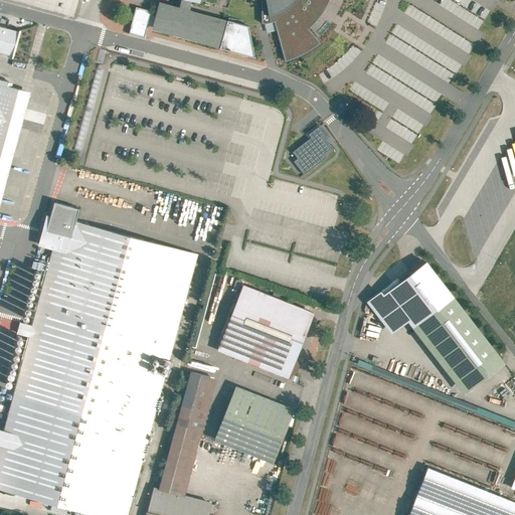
[(180,0),(179,6),(160,2),(156,15),(153,26),(152,31),(254,56),(248,26),(190,9),(192,1),(200,3),(200,0),(180,0)]
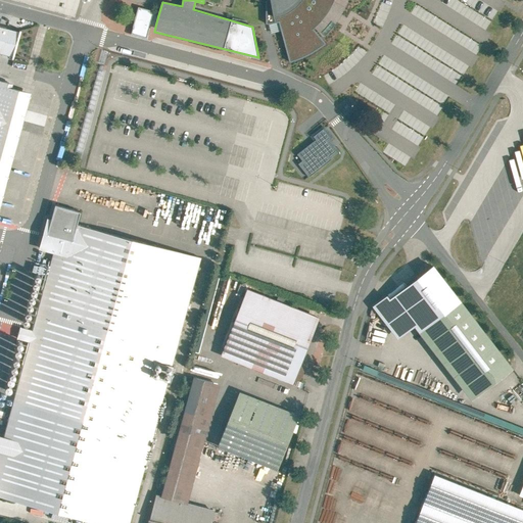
[(254,0),(262,22),(269,32),(275,32),(285,62),(321,43),(311,29),(323,12),(328,0),(254,0)]
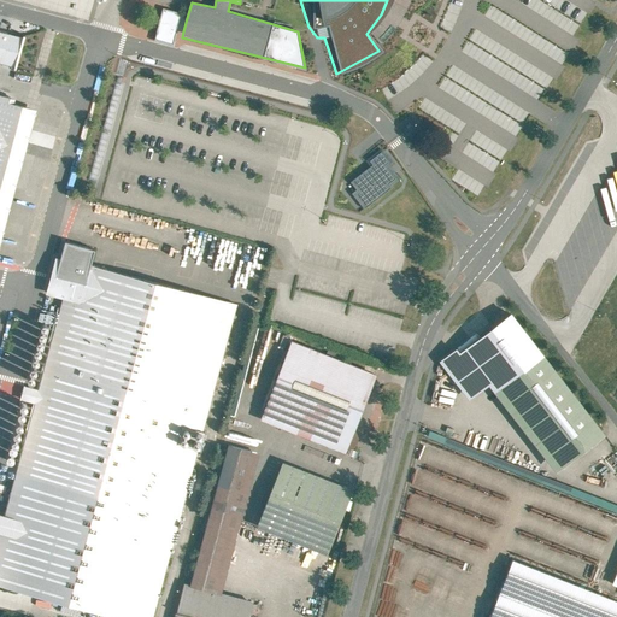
[(187,18),(181,16),(181,15),(163,10),(156,37),(174,42),(177,30),(183,31),(187,18)]
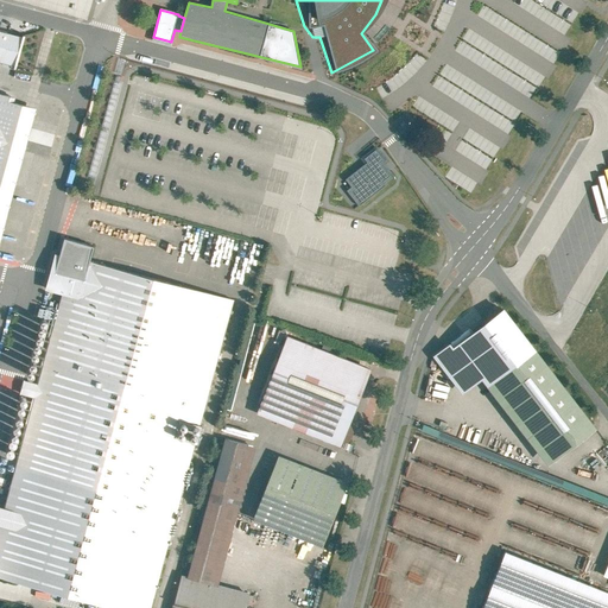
[(0,31),(0,61),(16,65),(24,37),(0,31)]
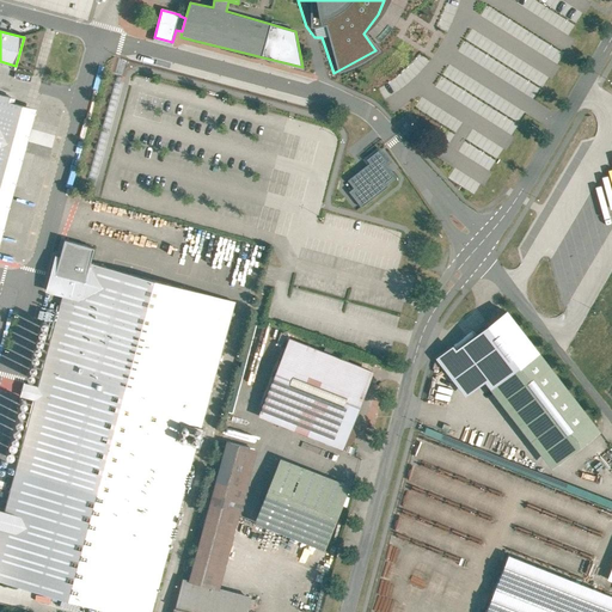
[(0,240),(36,109),(13,102),(14,98),(0,93),(0,240)]
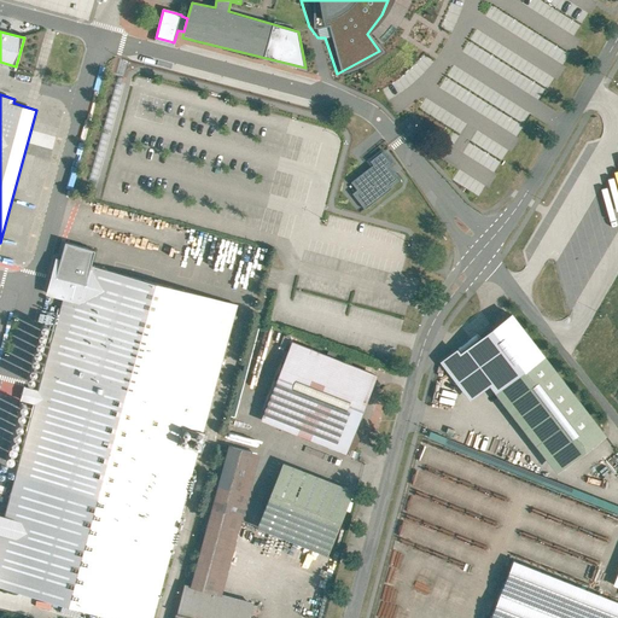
[(497,126),(508,130),(507,134),(517,138),(523,123),(502,115),(497,126)]
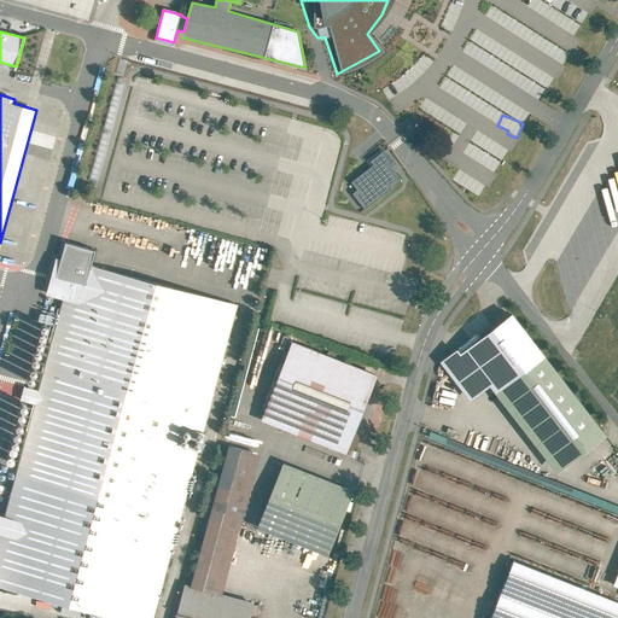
[(395,159),(382,143),(362,157),(368,164),(345,181),(351,190),(347,192),(361,210),(392,187),(388,182),(396,176),(386,167),(395,159)]
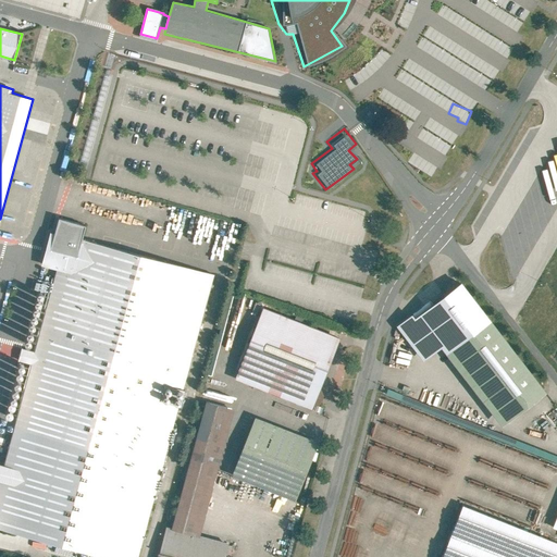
[(58,218),(54,233),(82,239),(86,225),(58,218)]
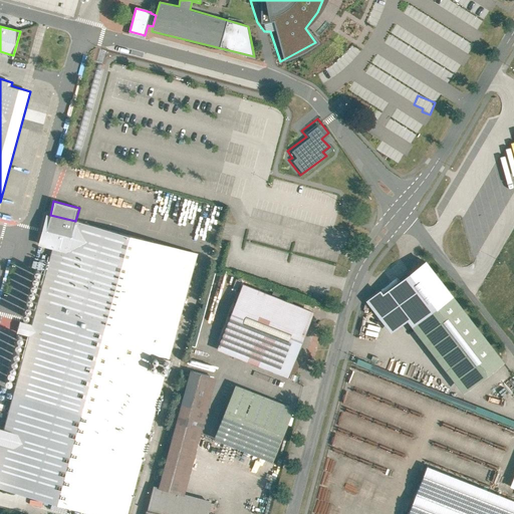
[(49,217),(43,216),(36,243),(53,247),(32,325),(20,322),(17,332),(29,335),(3,430),(0,429),(0,488),(96,513),(125,513),(197,254),(75,221),(50,215),(49,217)]
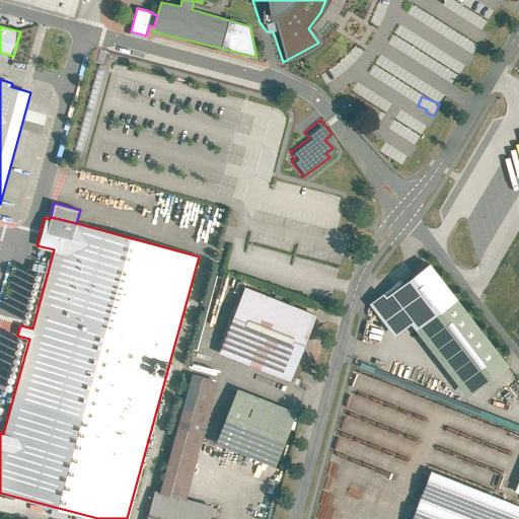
[(416,276),(408,283),(413,289),(417,287),(420,290),(424,287),(416,276)]
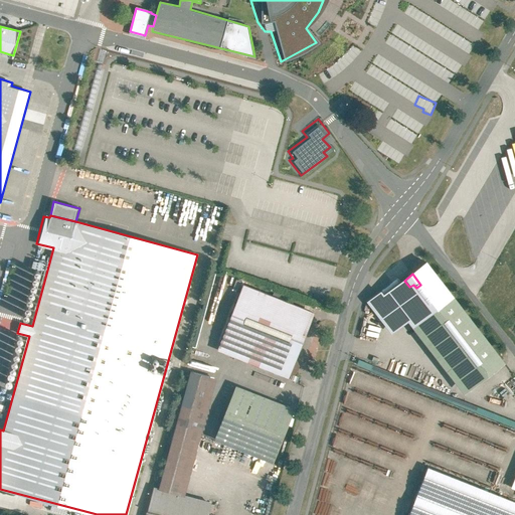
[(392,313),(416,295),(409,287),(404,281),(381,299),(392,313)]
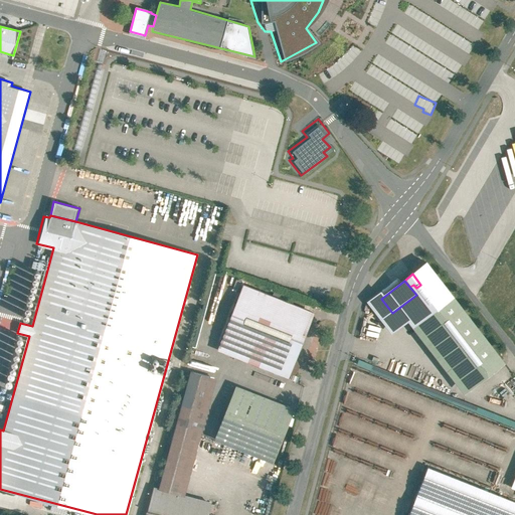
[(313,314),(243,286),(217,352),(287,379),(313,314)]
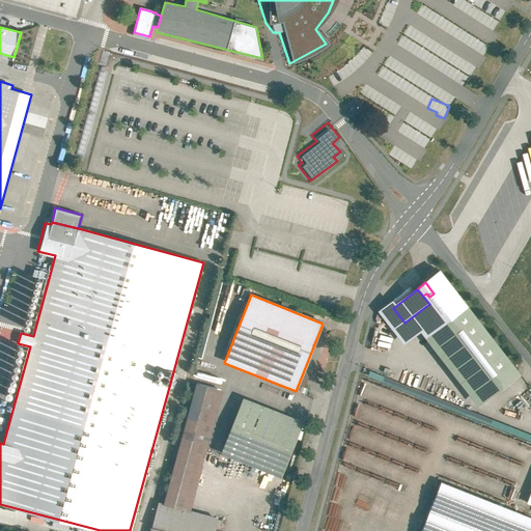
[(520,373),(466,303),(423,336),(478,406),(520,373)]
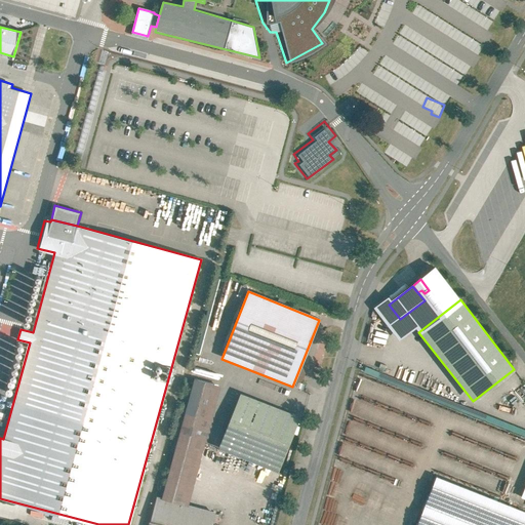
[(355,370),(369,375),(372,364),(359,359),(355,370)]
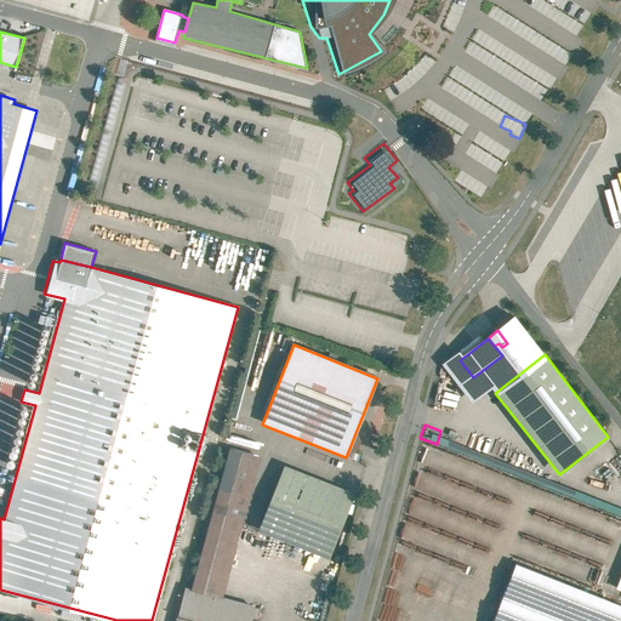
[(258,456),(228,448),(191,588),(221,596),(258,456)]
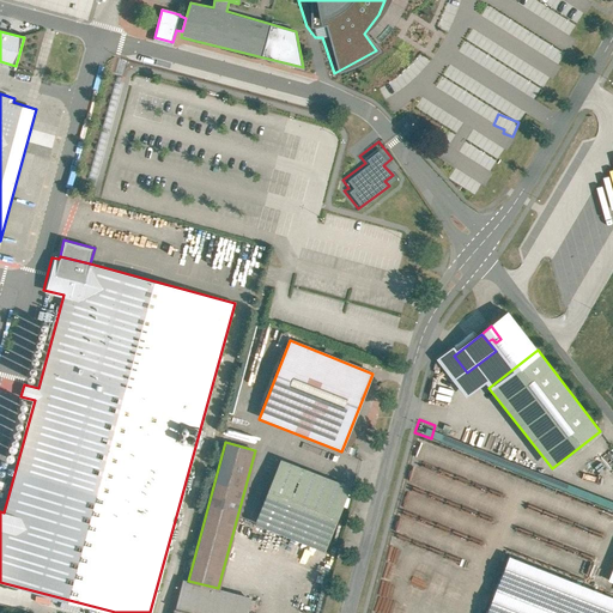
[(344,490),(281,466),(261,520),(322,544),(344,490)]
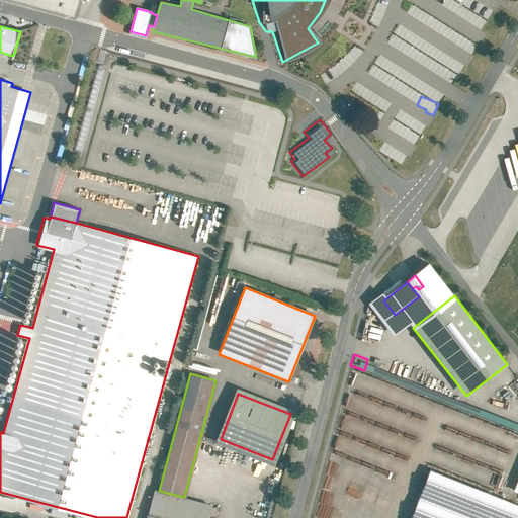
[(517,517),(517,504),(430,469),(410,517),(517,517)]
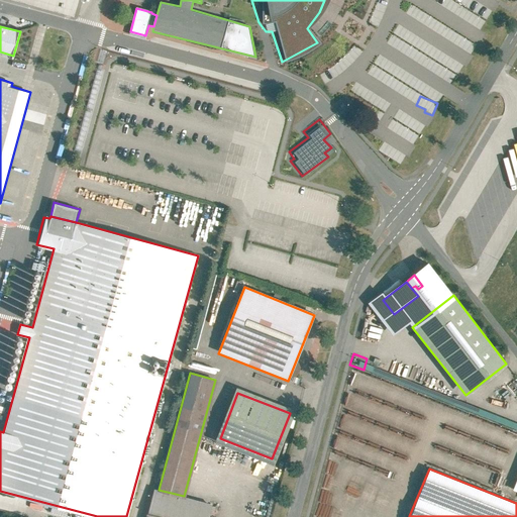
[(184,496),(159,490),(154,488),(147,513),(164,516),(208,516),(212,504),(184,496)]
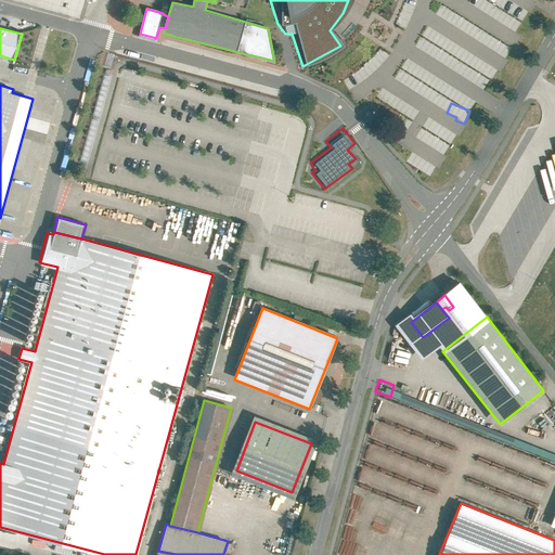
[(405,527),(397,544),(400,546),(409,529),(405,527)]
